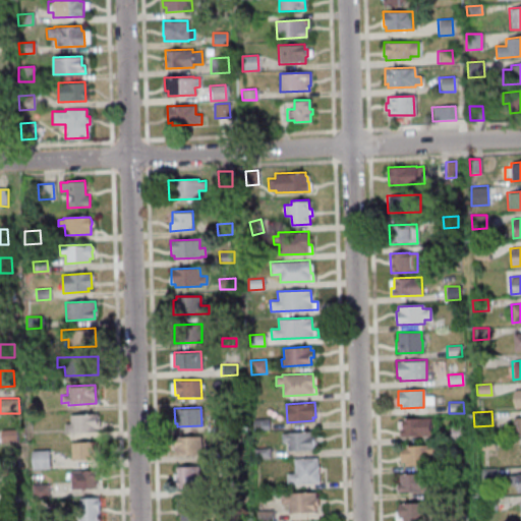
[(69,414),(96,413),(97,420),(99,420),(100,428),(96,428),(96,431),(70,432),(70,430),(64,431),(64,423),(69,423),(69,414)]
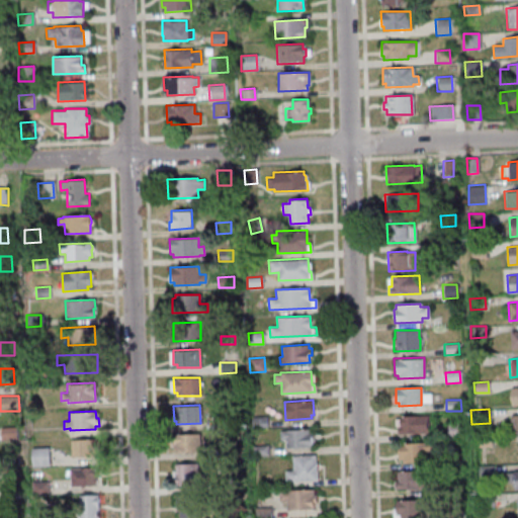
[(509,415),(517,414),(517,433),(510,434),(509,415)]
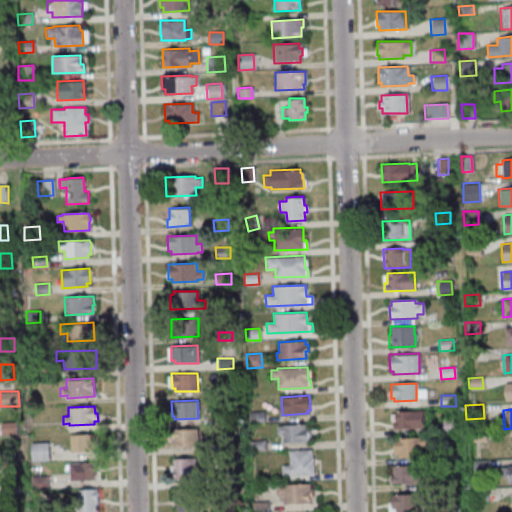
[(395,411),(422,410),(423,429),(392,430),(392,421),(395,421),(395,411)]
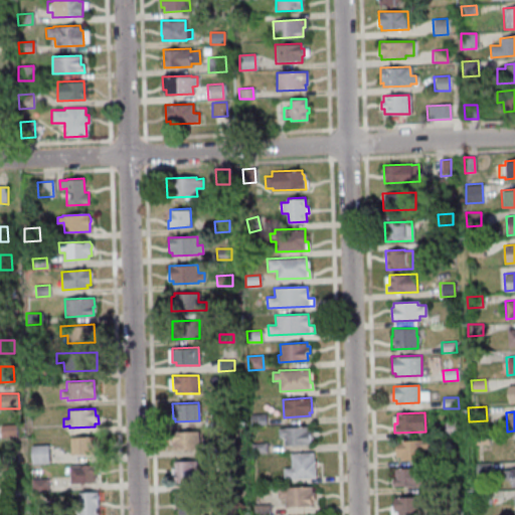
[(265,413),(266,424),(250,425),(249,414),(265,413)]
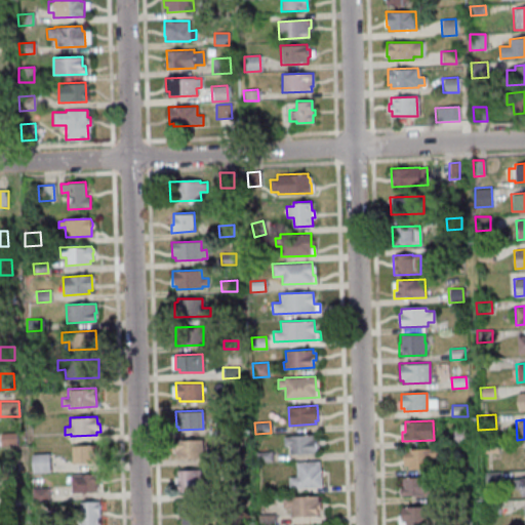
[(452,430),(453,445),(468,444),(467,429),(452,430)]
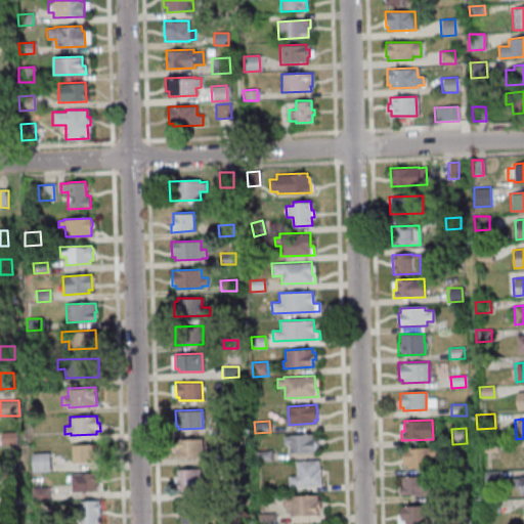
[(0,433),(1,445),(17,444),(16,432),(0,433)]
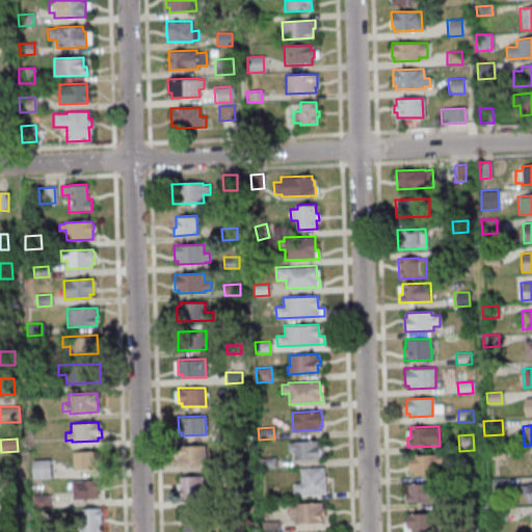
[(287,443),(287,452),(293,452),(293,460),(321,459),(320,453),(323,453),(322,444),(319,444),(319,441),(287,443)]
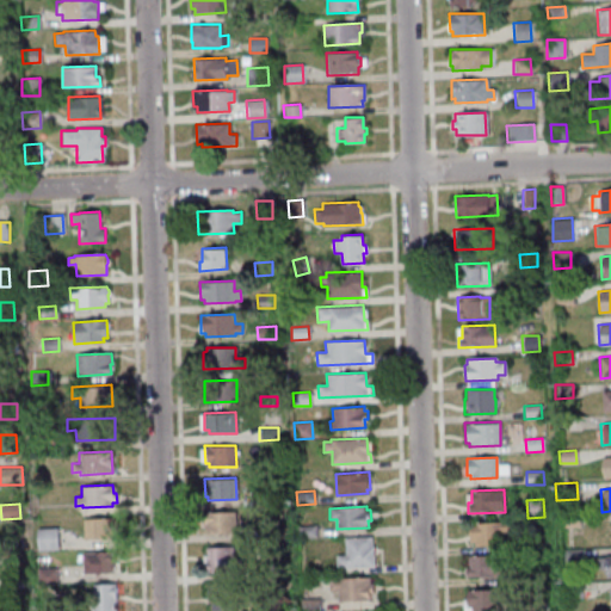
[(234,512),(235,532),(208,534),(208,529),(204,530),(203,513),(234,512)]
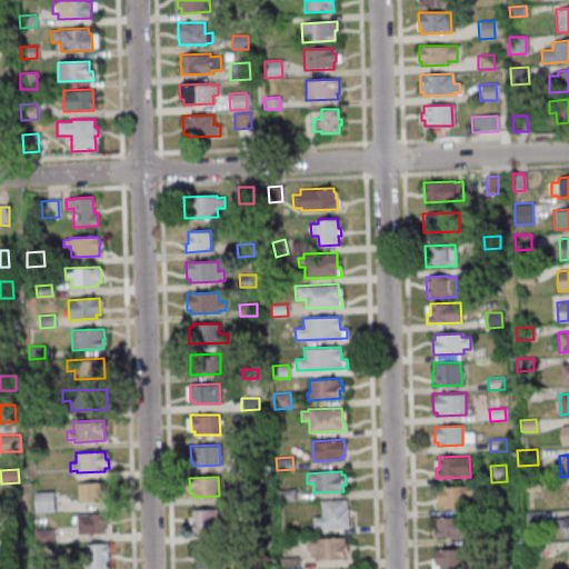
[(539,481),(540,491),(523,492),(523,481),(539,481)]
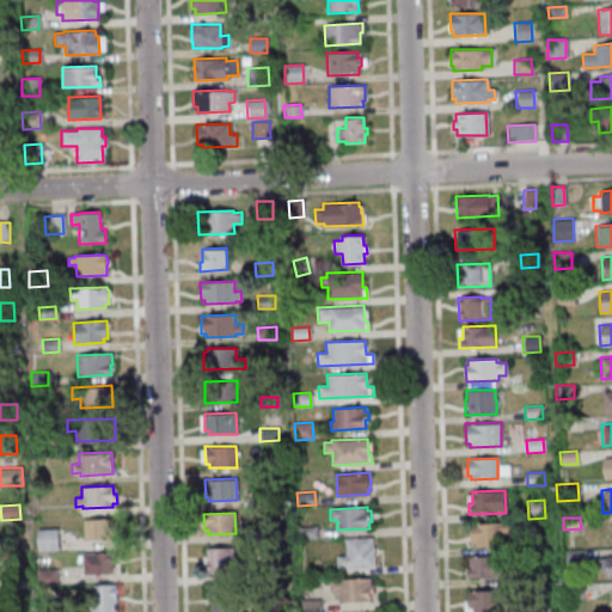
[(83,520),(84,542),(111,539),(111,536),(114,536),(114,519),(83,520)]
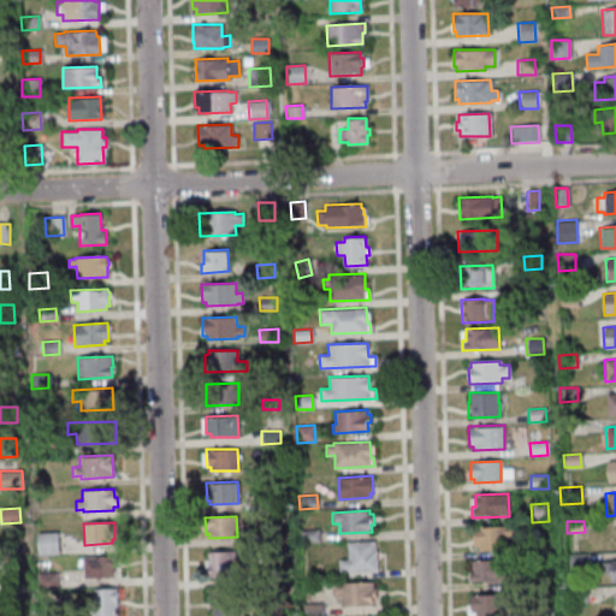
[(515,525),(515,538),(509,539),(509,549),(478,550),(477,545),(473,546),(472,527),(515,525)]
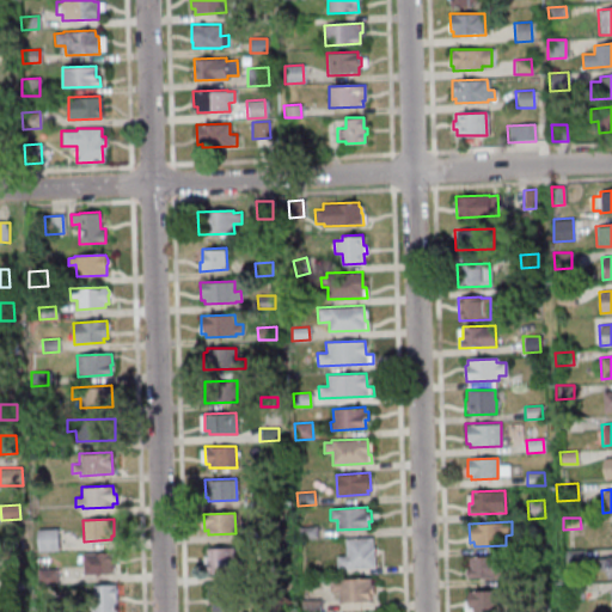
[(316,526),(317,538),(298,539),(297,527),(316,526)]
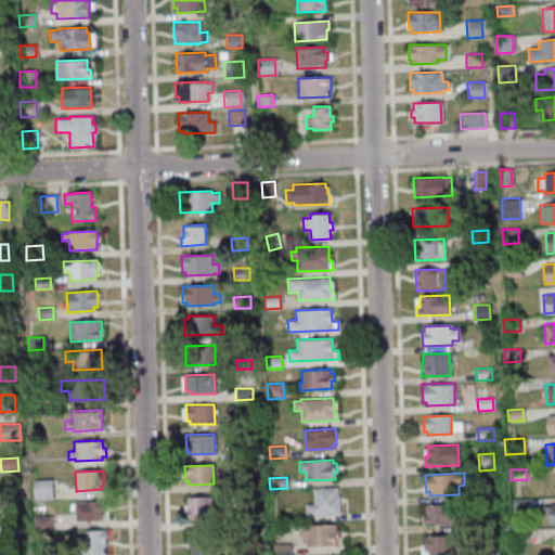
[(51,479),(52,499),(34,500),(33,480),(51,479)]
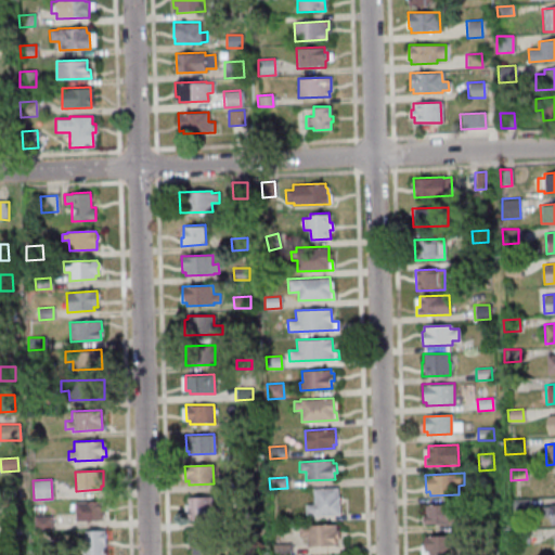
[(312,489),(313,504),(305,504),(305,515),(313,514),(313,516),(339,515),(338,495),(337,495),(336,488),(312,489)]
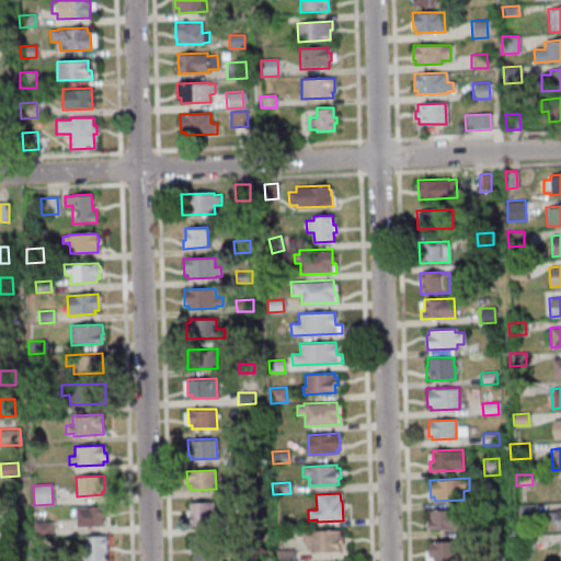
[(20,494),(20,506),(1,507),(1,494),(20,494)]
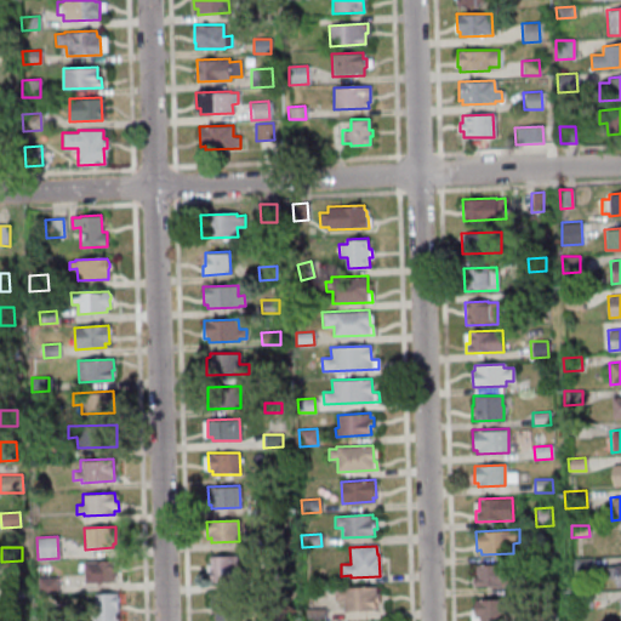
[(209,582),(208,556),(237,554),(237,567),(241,567),(243,579),(234,579),(234,581),(209,582)]
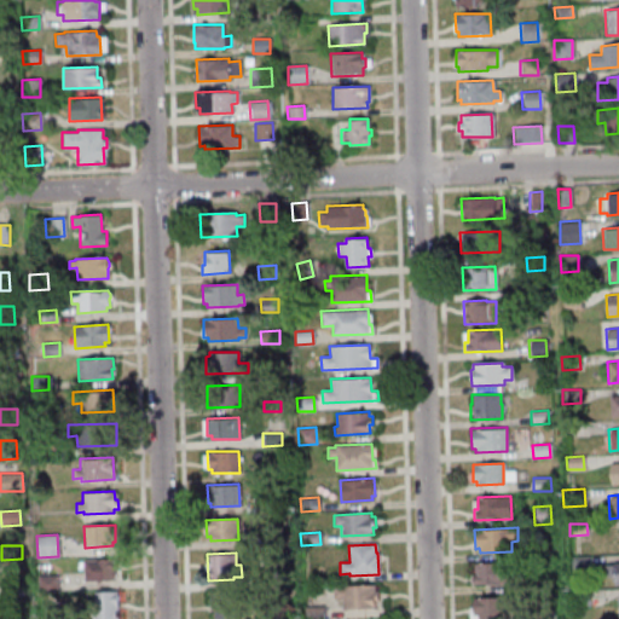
[(255,567),(255,554),(272,553),(272,567),(255,567)]
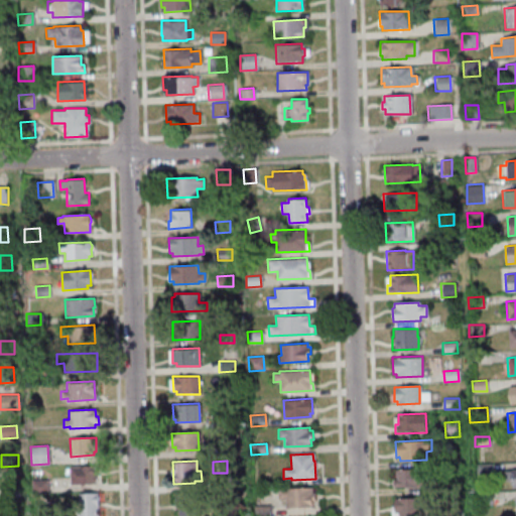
[(490,464),(490,474),(475,474),(475,465),(490,464)]
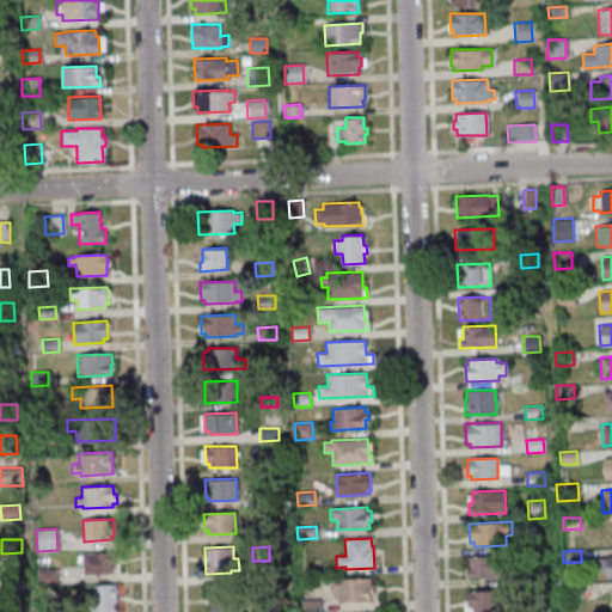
[(83,554),(83,575),(111,574),(111,573),(112,570),(112,567),(111,565),(111,564),(114,564),(114,557),(110,557),(110,552),(83,554)]
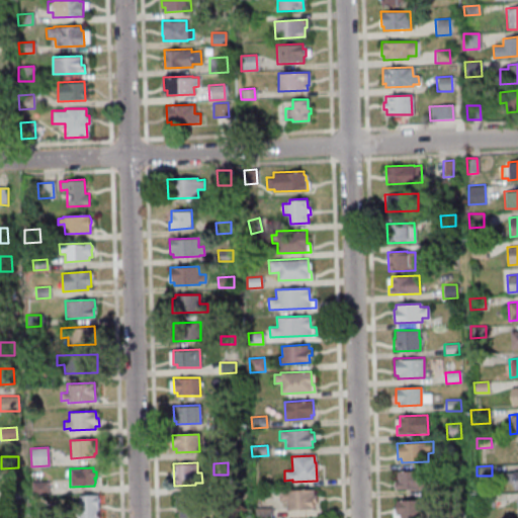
[(397,471),(396,473),(396,478),(398,482),(395,482),(395,489),(424,489),(424,487),(432,487),(432,479),(425,479),(425,470),(397,471)]
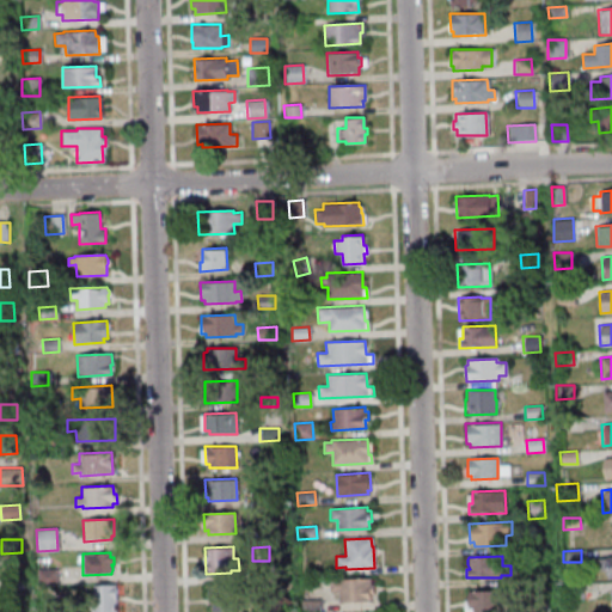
[(597,558),(606,558),(606,557),(611,556),(611,577),(607,579),(606,570),(598,570),(597,558)]
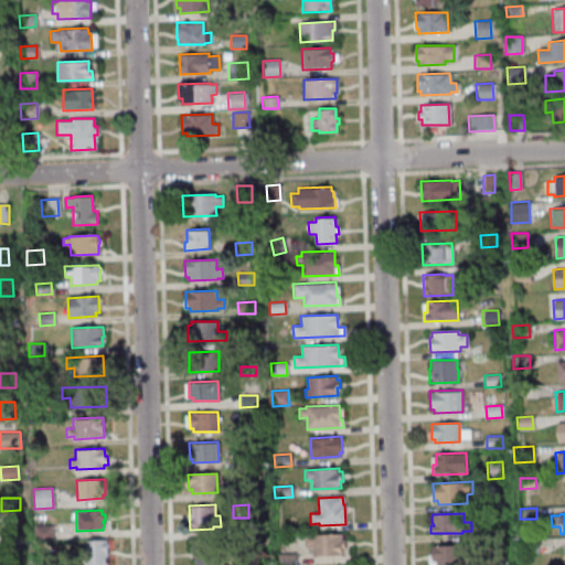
[(33,525),(34,540),(52,540),(52,525),(33,525)]
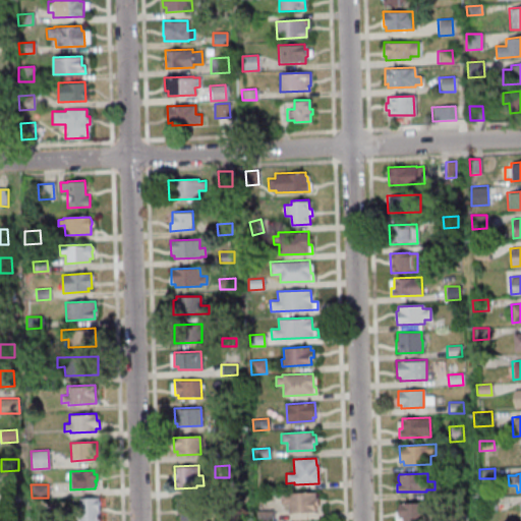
[(3,488),(3,503),(19,502),(18,488),(3,488)]
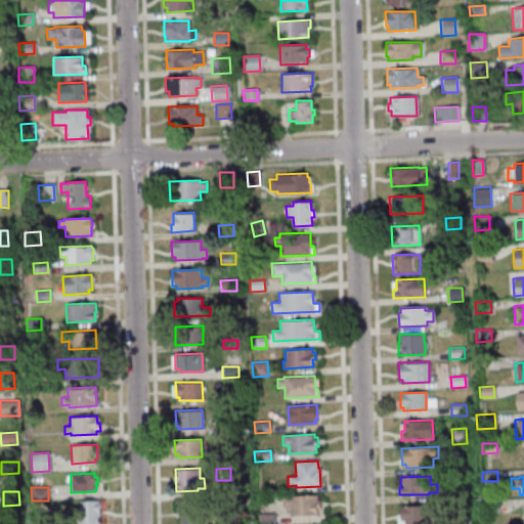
[(281,497),(316,494),(317,500),(319,499),(319,507),(316,507),(317,515),(291,516),(290,507),(282,507),(281,497)]
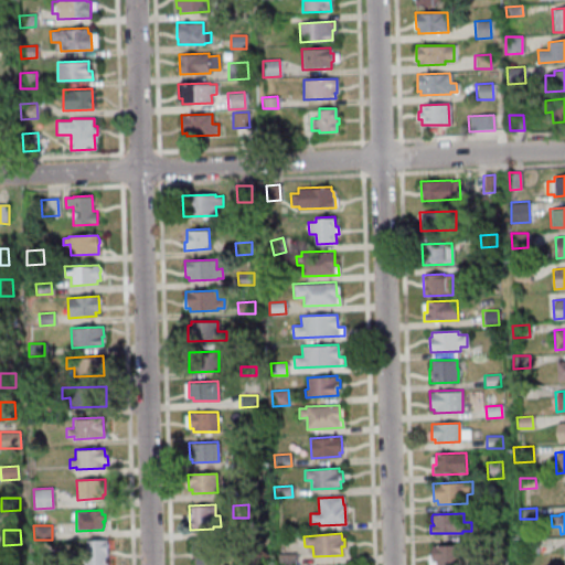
[(107,564),(107,539),(84,540),(85,558),(83,558),(83,564),(107,564)]
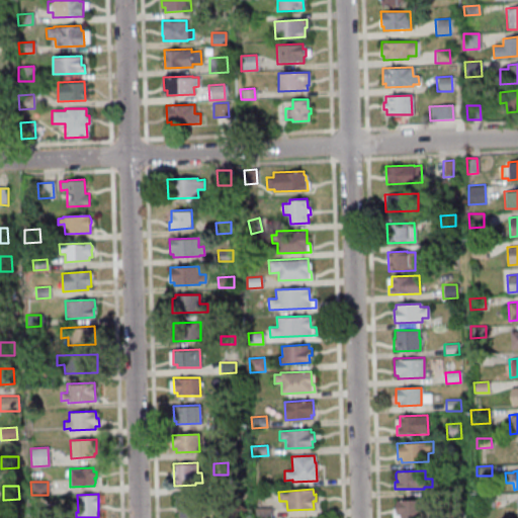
[(493,494),(493,508),(478,508),(477,494),(493,494)]
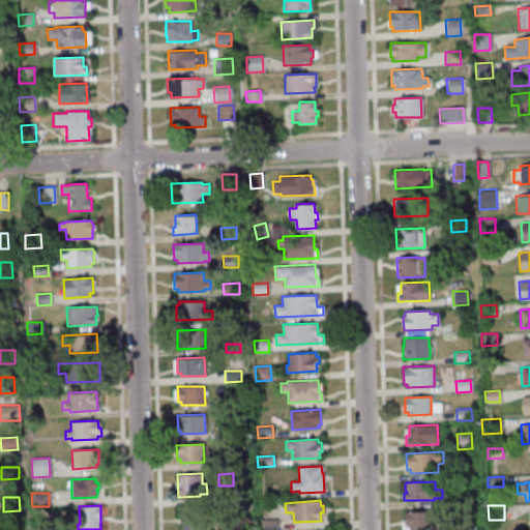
[(179,508),(203,507),(204,529),(182,529),(182,523),(179,523),(179,508)]
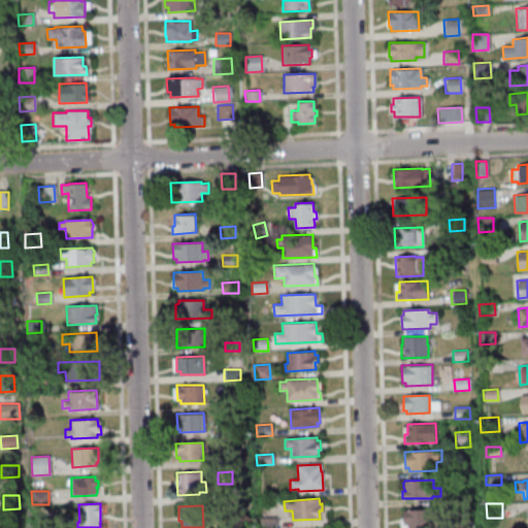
[(402,509),(428,509),(428,508),(437,507),(437,520),(428,520),(428,527),(407,527),(406,524),(403,524),(402,509)]
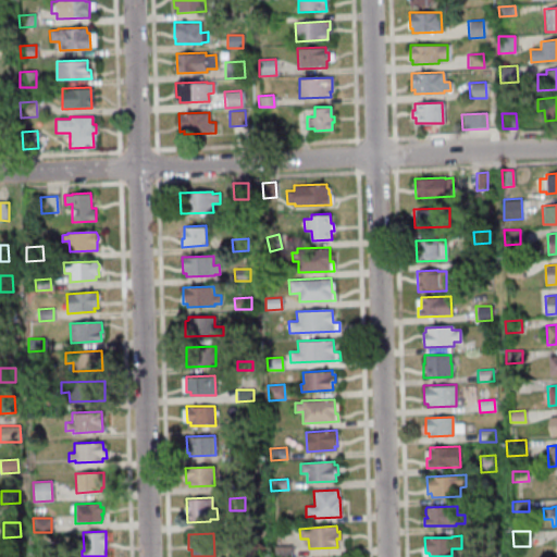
[(291,545),(292,556),(274,556),(273,545),(291,545)]
